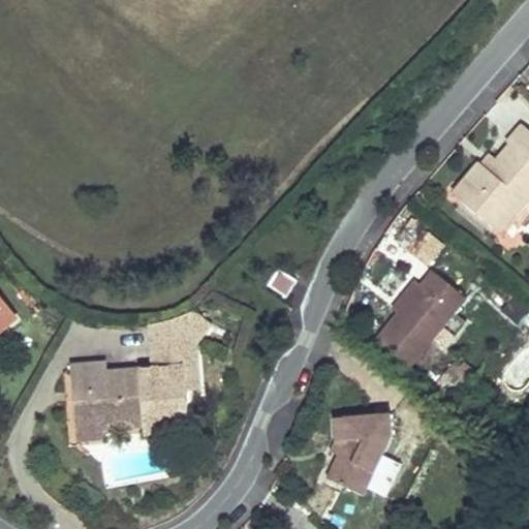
[(516,150),(494,176),(489,172),(479,163),(454,194),(499,232),(528,197),(528,130),(522,125),(507,144),(510,146),(516,150)]
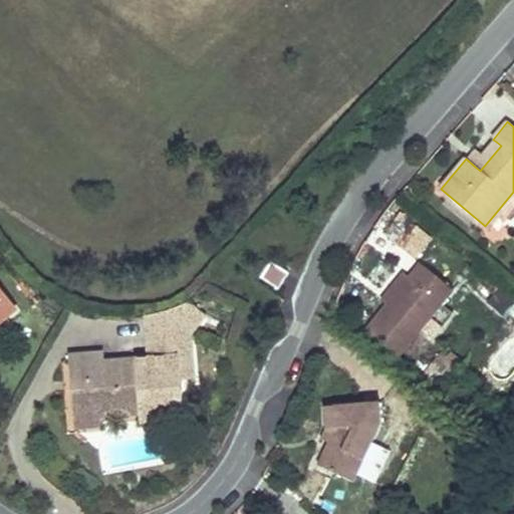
[(480,171),(501,146),(496,142),(475,167),(480,171)]
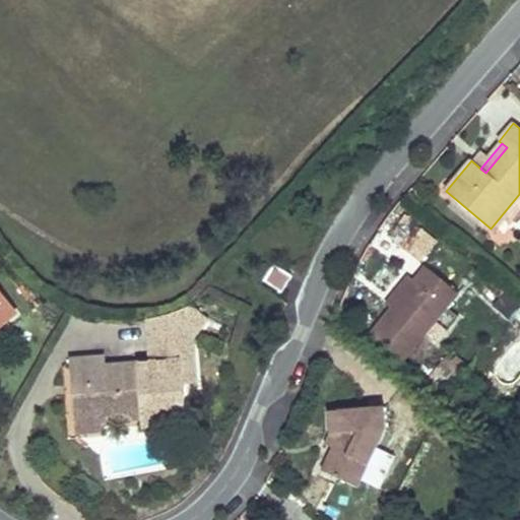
[(419,260),(436,241),(406,215),(388,237),(419,260)]
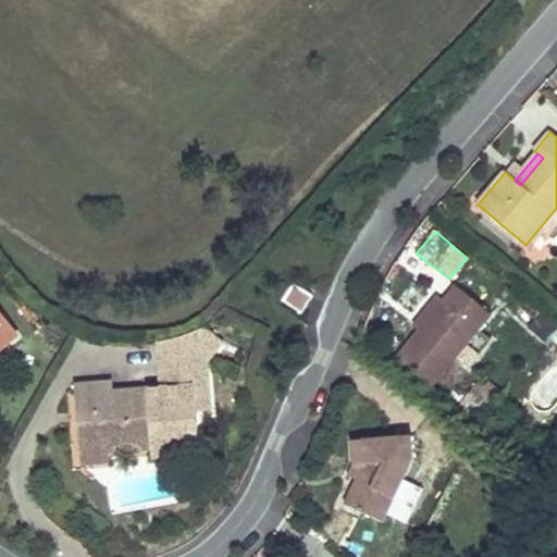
[(311,296),(293,284),(282,301),(300,313),(311,296)]
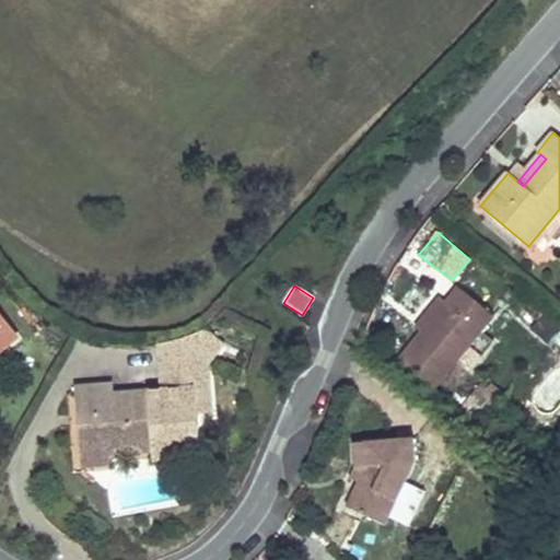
[(493,316),(458,288),(446,302),(421,333),(398,360),(433,389),(493,316)]
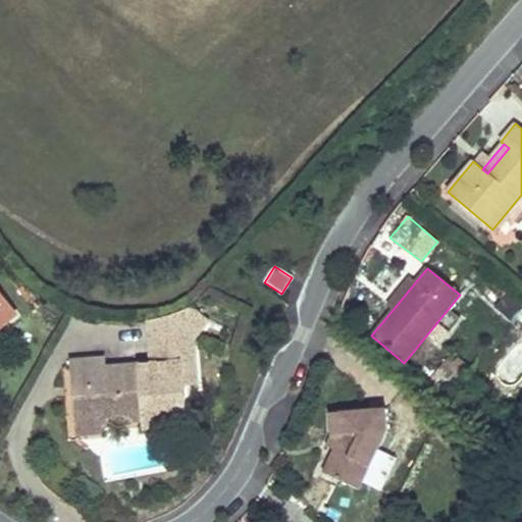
[(393,310),(416,281),(410,277),(388,305),(393,310)]
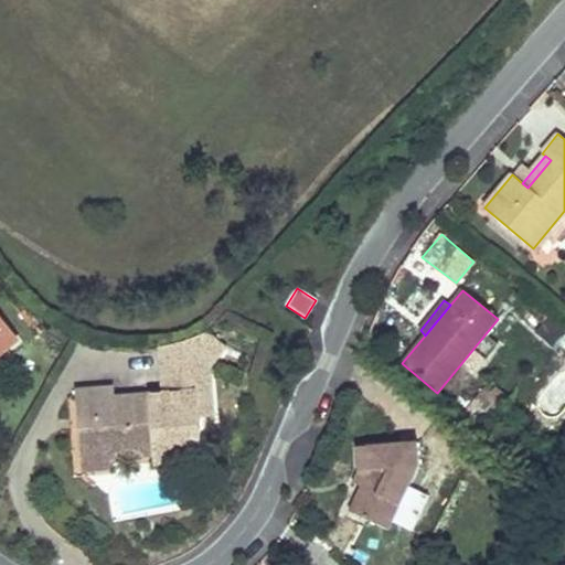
[(0,353),(16,341),(0,321),(0,353)]
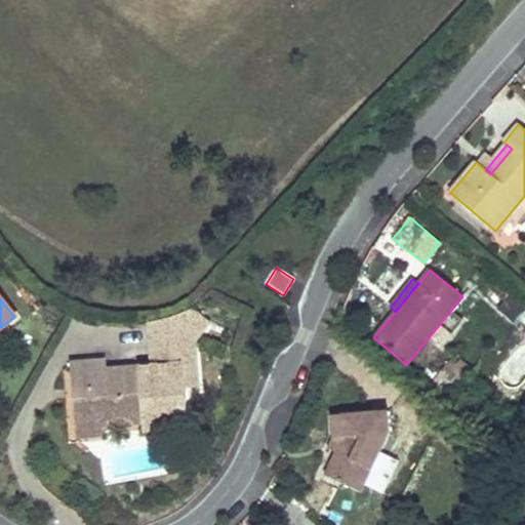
[(106,371),(71,373),(75,427),(102,425),(143,421),(144,431),(188,427),(185,389),(183,366),(195,365),(193,341),(208,322),(193,309),(182,314),(169,318),(158,321),(150,323),(153,367),(129,369),(130,377),(107,378),(106,371)]
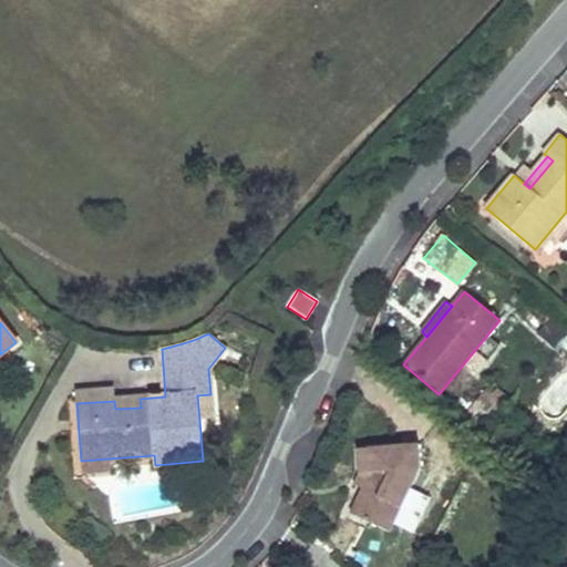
[(114,401),(114,391),(75,393),(76,403),(114,401)]
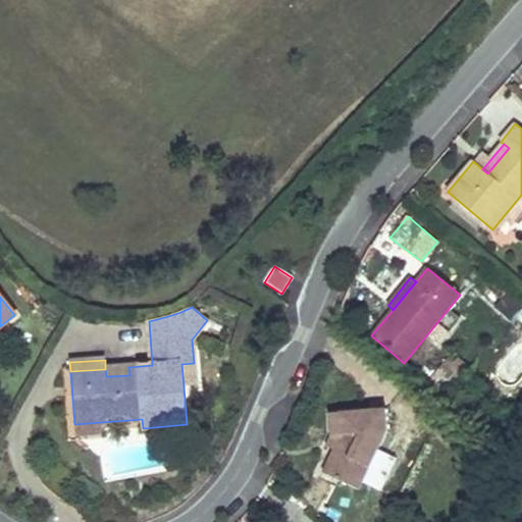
[(195,385),(194,363),(181,364),(184,386),(195,385)]
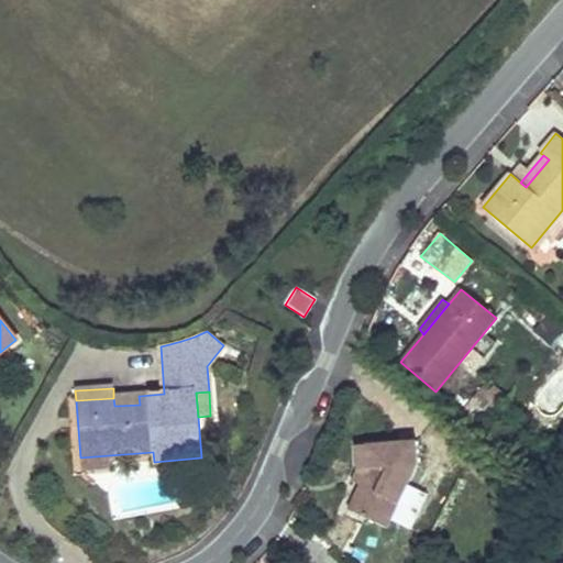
[(139,396),(113,398),(114,406),(140,405),(139,396)]
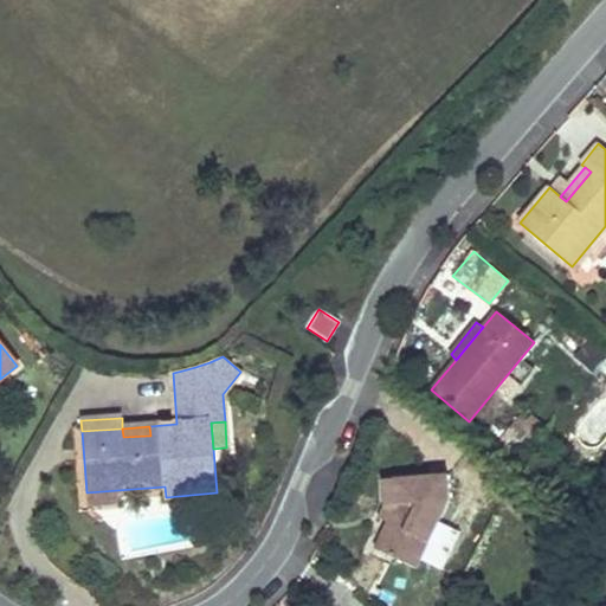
[(374,548),(417,568),(440,519),(450,500),(446,474),(382,479),(385,507),(395,505),(387,522),(374,548)]
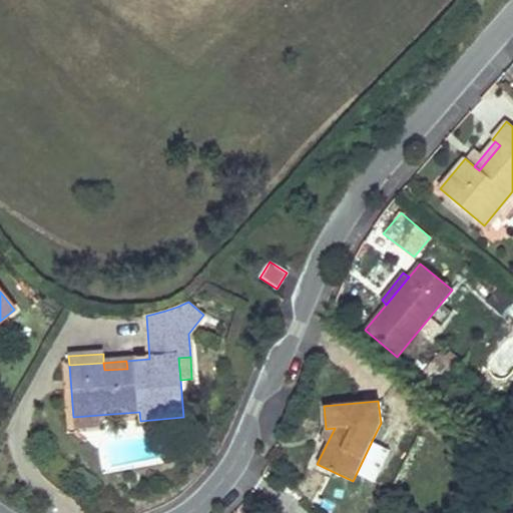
[(100,424),(99,415),(73,417),(74,426),(100,424)]
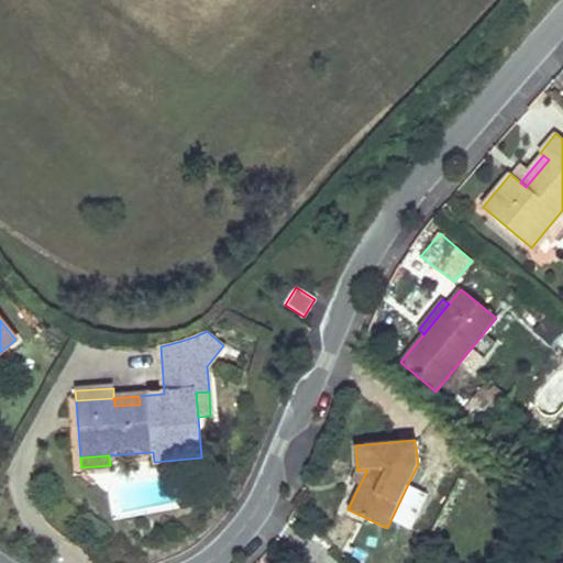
[(439,463),(418,464),(409,482),(428,492),(439,470),(439,463)]
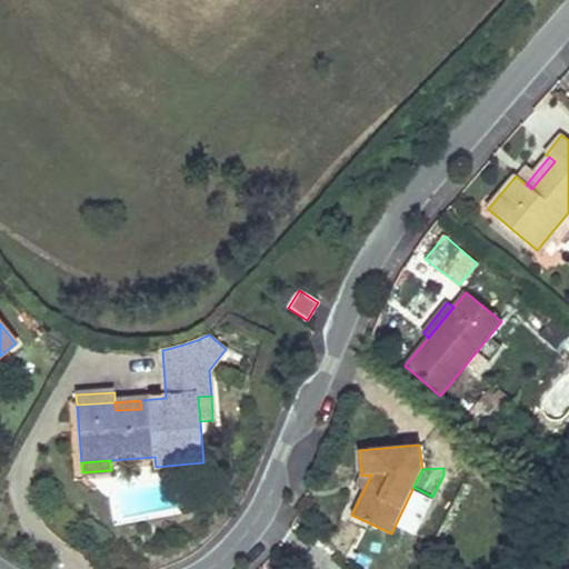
[(363,490),(371,475),(361,476),(355,486),(363,490)]
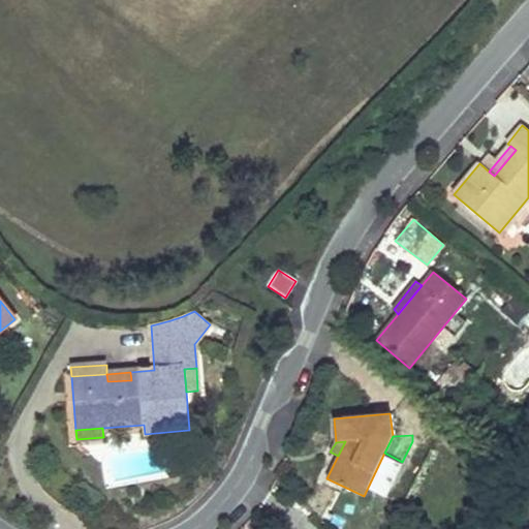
All buildings are outlined.
